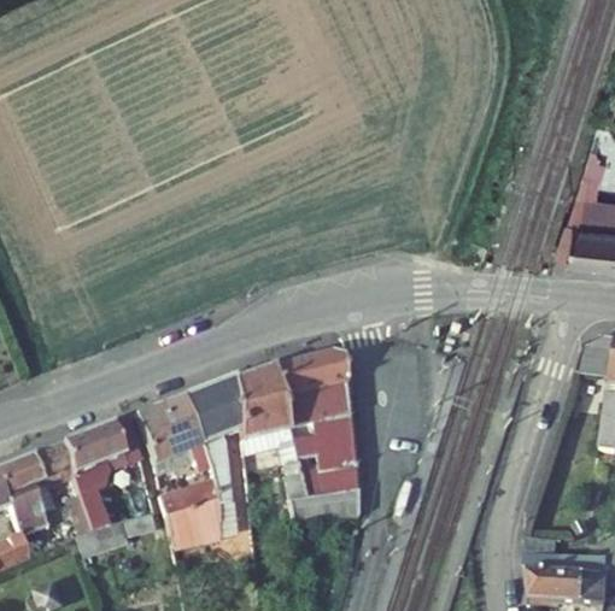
[(587,170),(604,175),(607,176),(611,158),(603,156),(604,153),(601,145),(596,144),(587,170)]
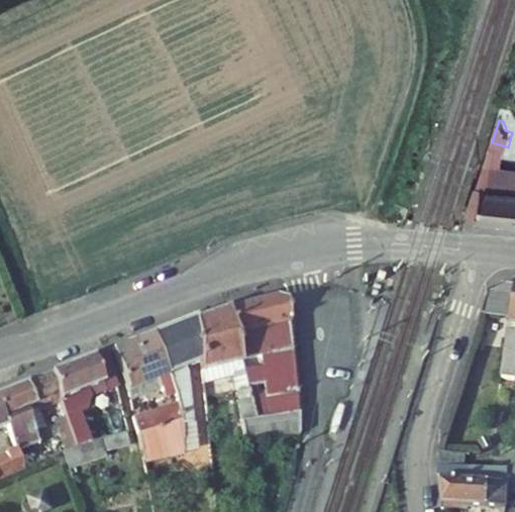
[(492,142),(471,210),(481,213),(481,216),(514,219),(514,168),(504,167),(506,146),(492,142)]
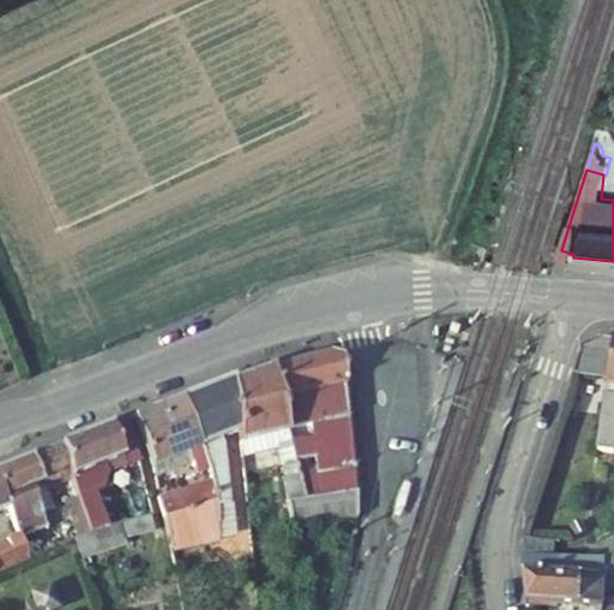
[(612,374),(613,361),(613,335),(600,333),(584,344),(576,369),(612,374)]
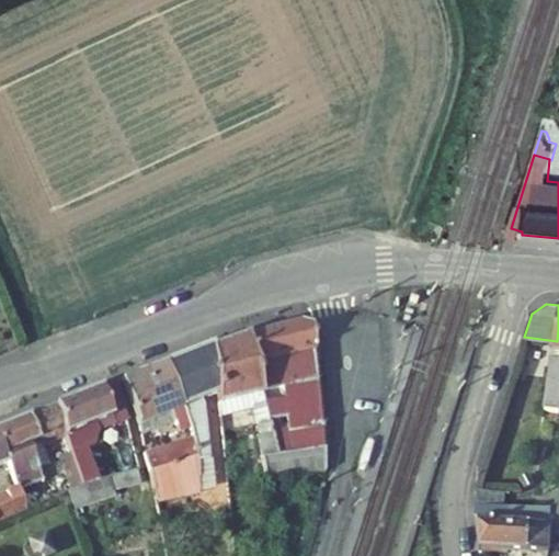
[(303,316),(250,330),(264,387),(267,399),(289,396),(287,386),(320,379),(314,319),(303,316)]
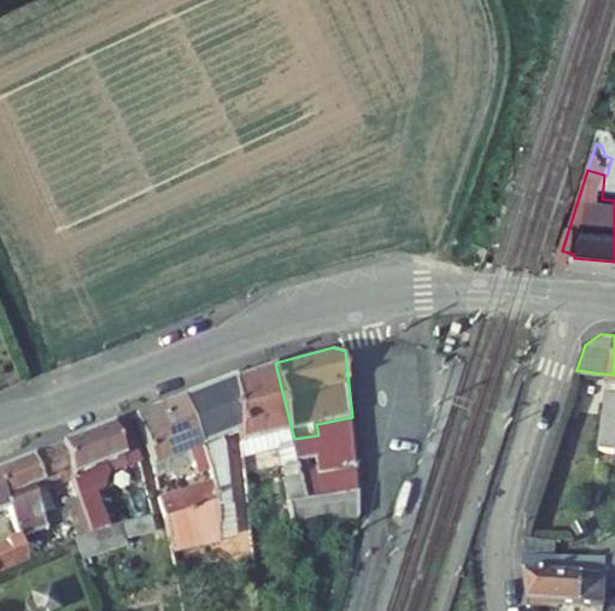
[(242,438),(291,426),(275,363),(235,376),(241,427),(242,438)]
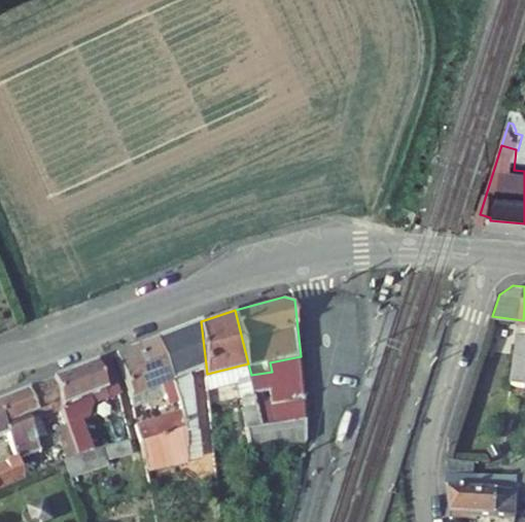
[(201,319),(158,336),(181,396),(183,407),(186,423),(187,429),(198,427),(191,376),(190,371),(206,364),(201,321),(201,319)]
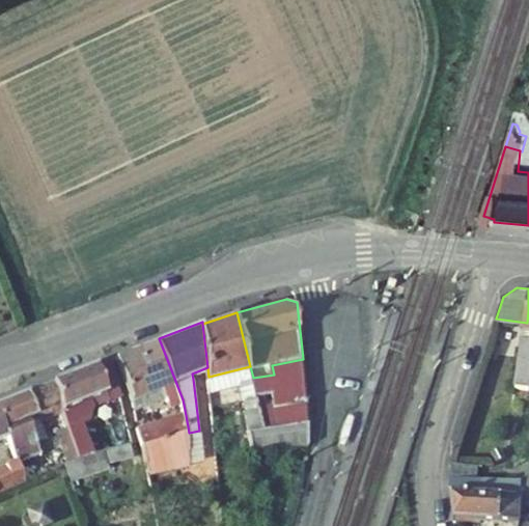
[(528,331),(525,331),(518,385),(528,386),(528,331)]
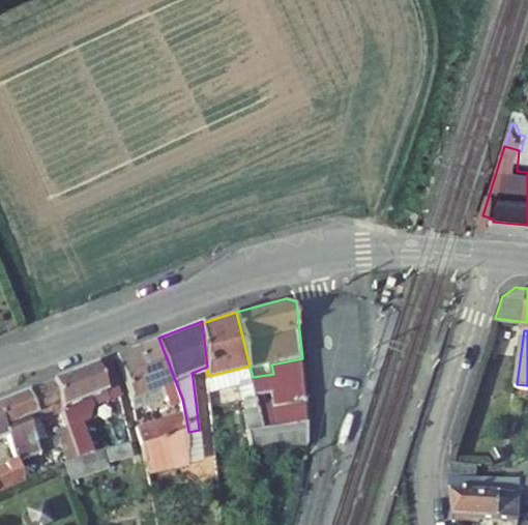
[(158,338),(117,353),(133,396),(164,383),(168,395),(169,398),(174,396),(176,401),(182,399),(158,338)]
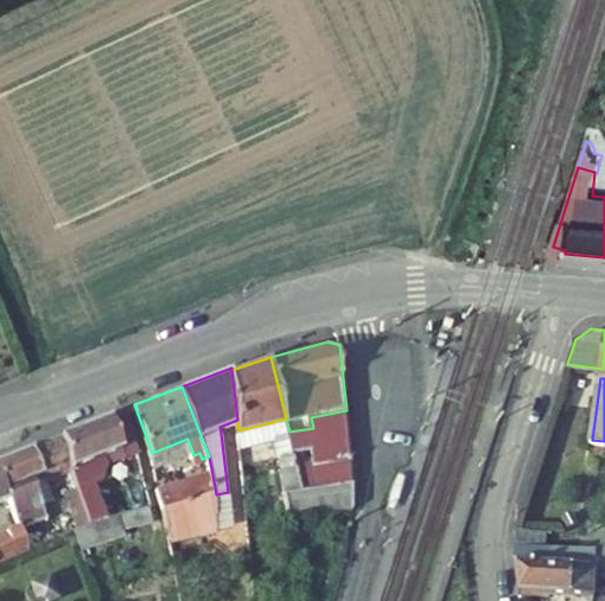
[(121,510),(123,510),(118,494),(109,497),(102,499),(95,480),(102,478),(109,459),(107,453),(123,446),(126,453),(139,447),(127,408),(61,433),(72,467),(78,485),(90,518),(121,510)]
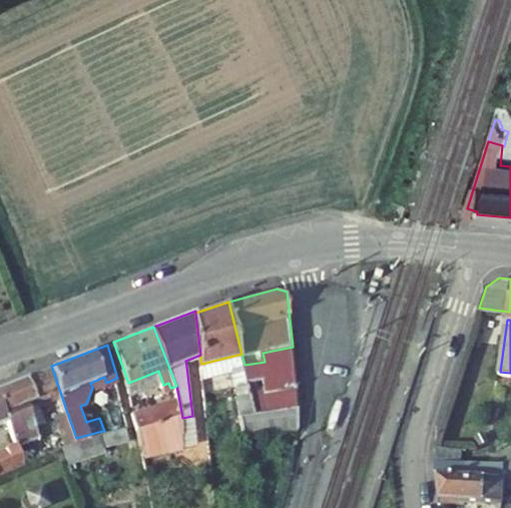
[(265,362),(244,365),(248,382),(256,411),(299,405),(293,347),(263,353),(265,362)]
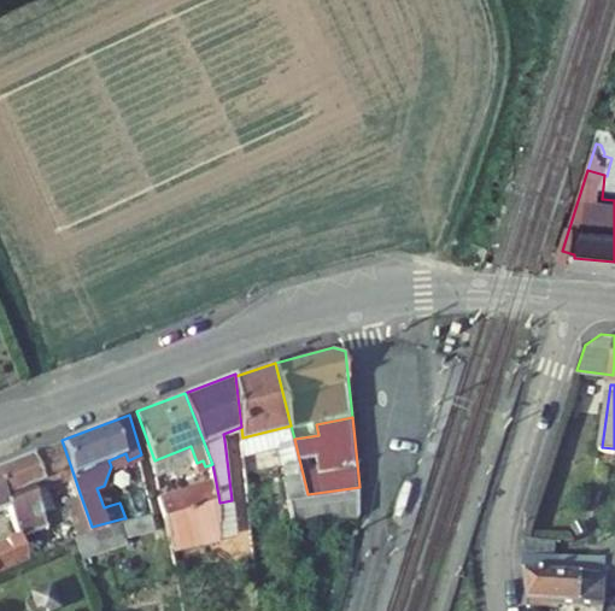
[(244,453),(279,445),(282,463),(299,459),(294,439),(291,426),(242,438),(244,453)]
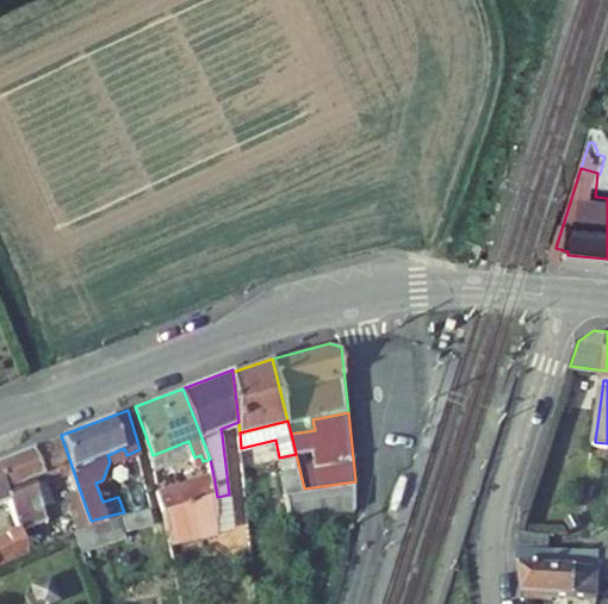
[(61,435),(35,446),(47,480),(48,479),(73,469),(61,435)]
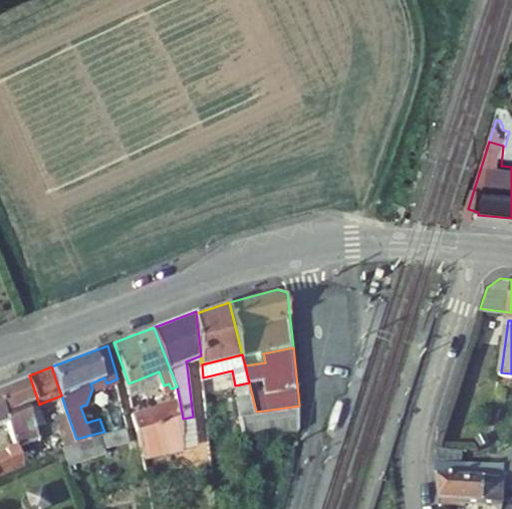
[(159,371),(129,384),(133,394),(163,383),(159,371)]
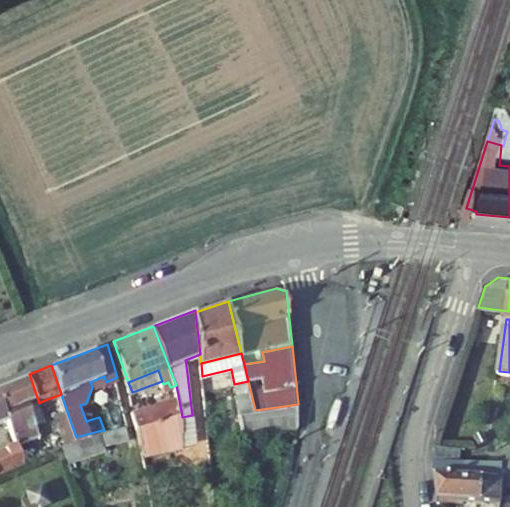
[(39,403),(29,374),(0,385),(0,396),(9,418),(17,439),(18,442),(41,433),(37,423),(47,419),(40,402),(39,403)]
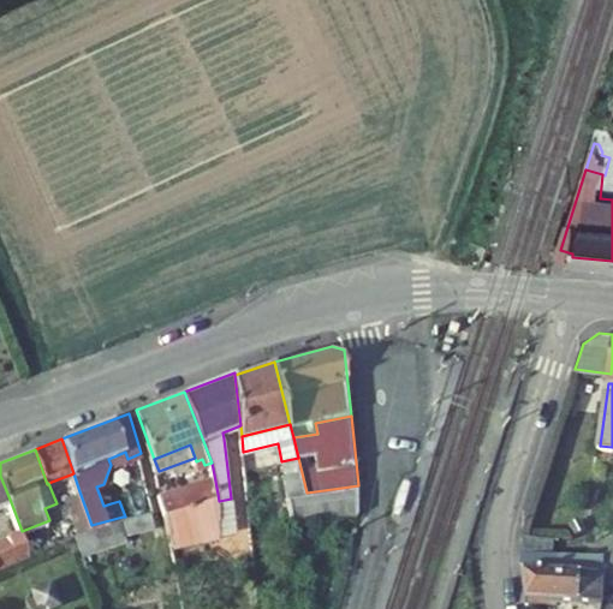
[(128,459),(125,452),(108,459),(111,465),(128,459)]
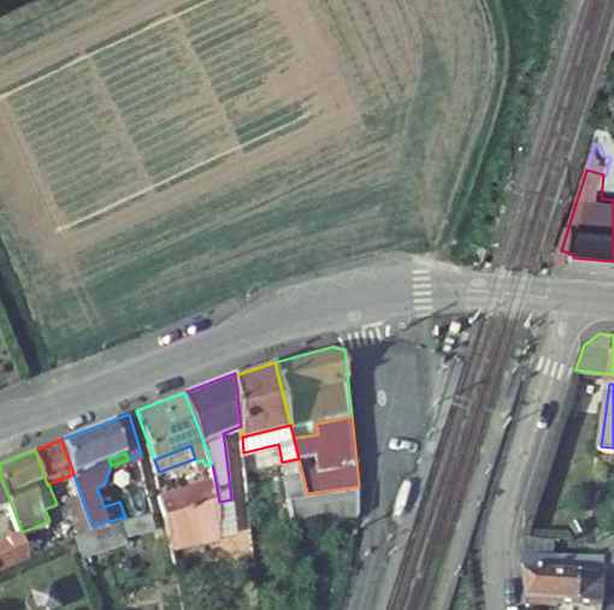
[(299,459),(282,462),(295,521),(359,513),(359,486),(307,493),(299,459)]
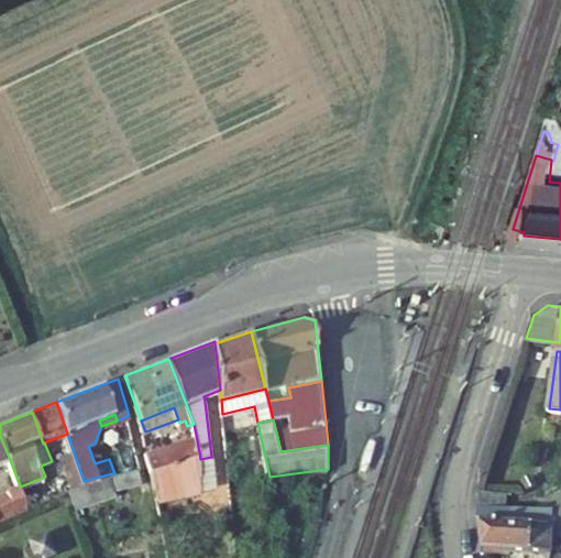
[(146,450),(152,468),(199,452),(196,435),(146,450)]
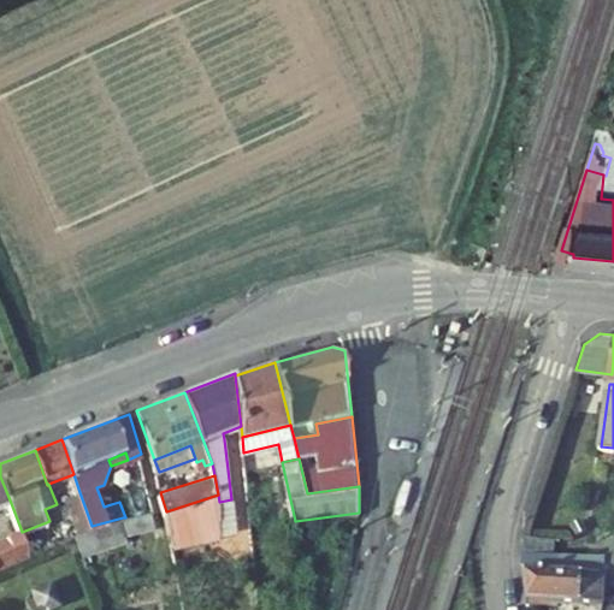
[(0,477),(0,507),(11,503),(0,477)]
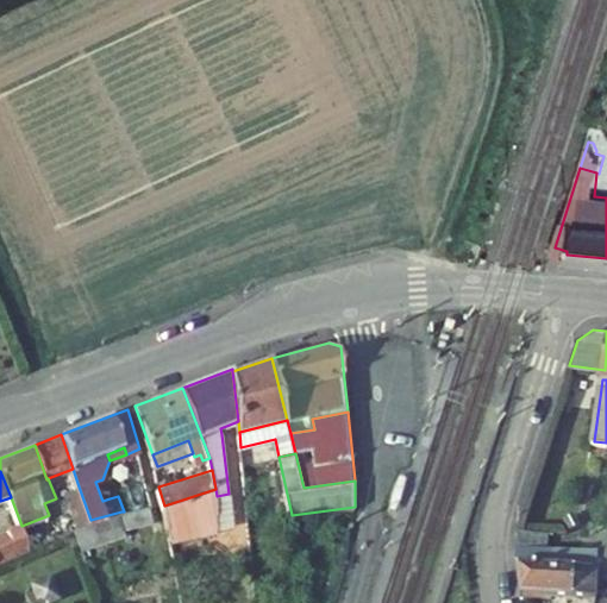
[(110,498),(102,479),(95,482),(102,501),(110,498)]
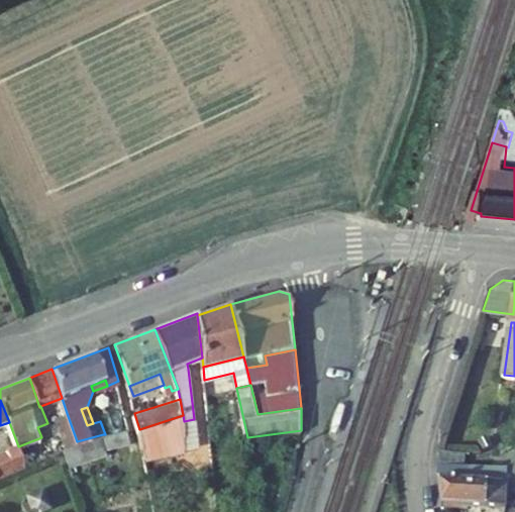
[(77,441),(67,413),(57,417),(67,446),(77,441)]
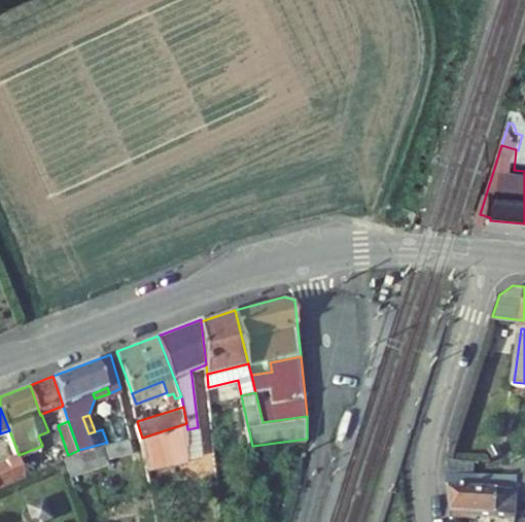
[(187,429),(186,423),(142,438),(148,465),(188,457),(187,429)]
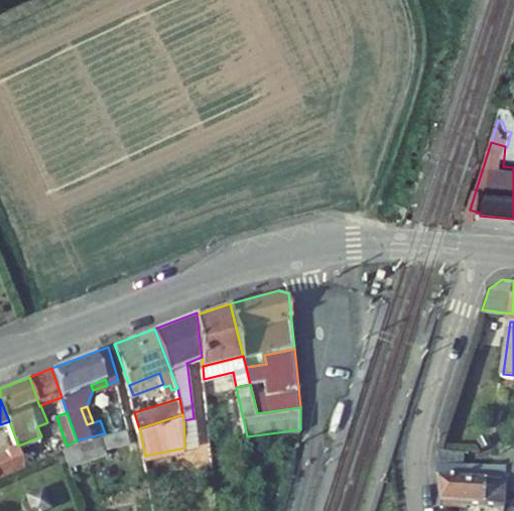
[(183,420),(184,448),(200,444),(197,418),(183,420)]
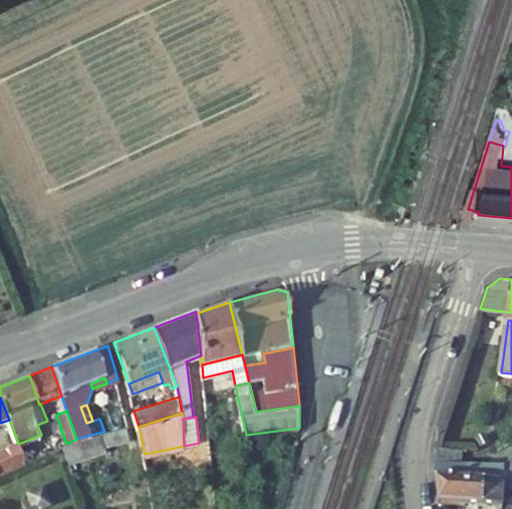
[(106,446),(131,439),(126,425),(104,432),(102,432),(106,446)]
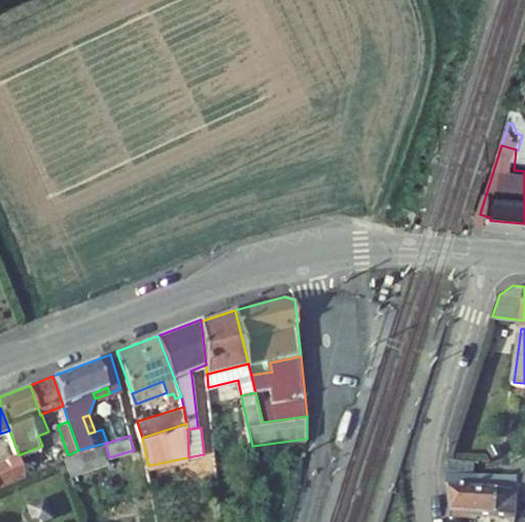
[(109,457),(105,443),(78,450),(84,468),(110,460),(109,457)]
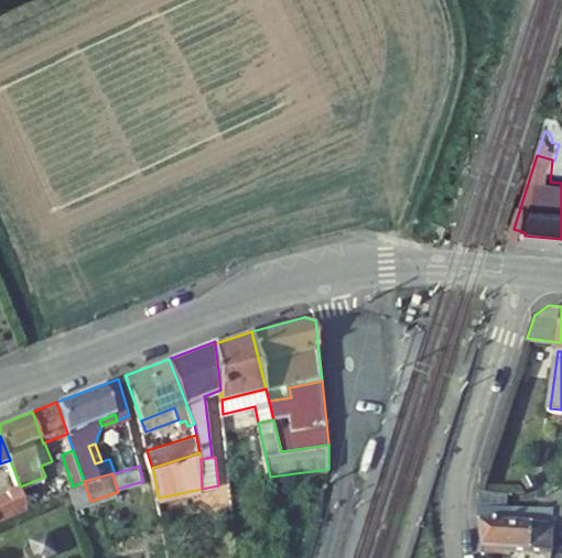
[(90,501),(84,481),(73,487),(69,488),(76,506),(90,501)]
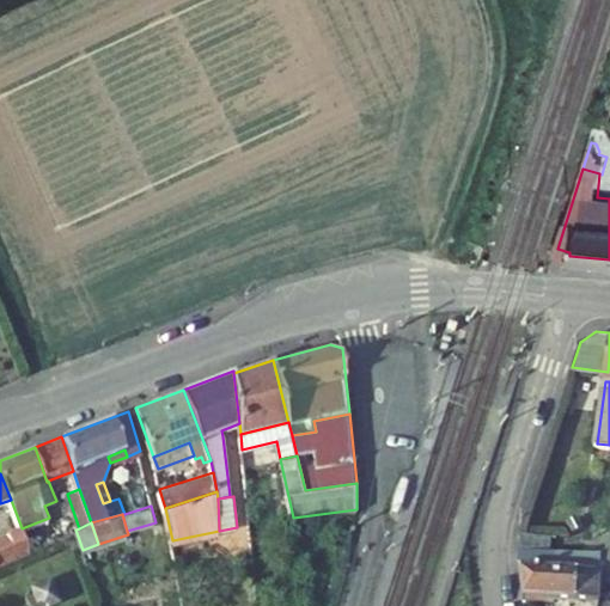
[(0,533),(0,563),(30,550),(22,528),(20,525),(0,533)]
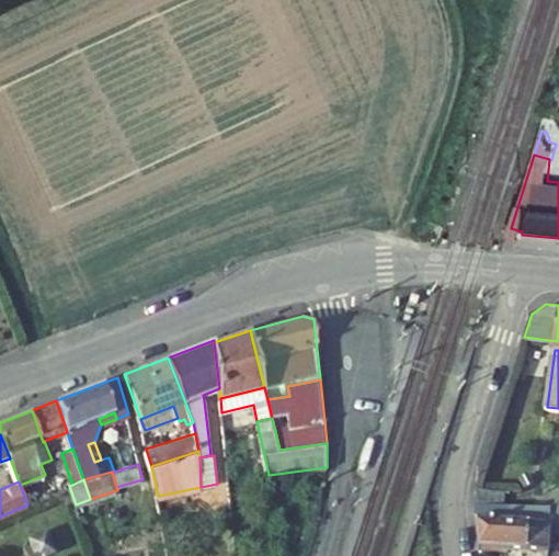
[(478,503),(505,505),(508,489),(479,488),(478,503)]
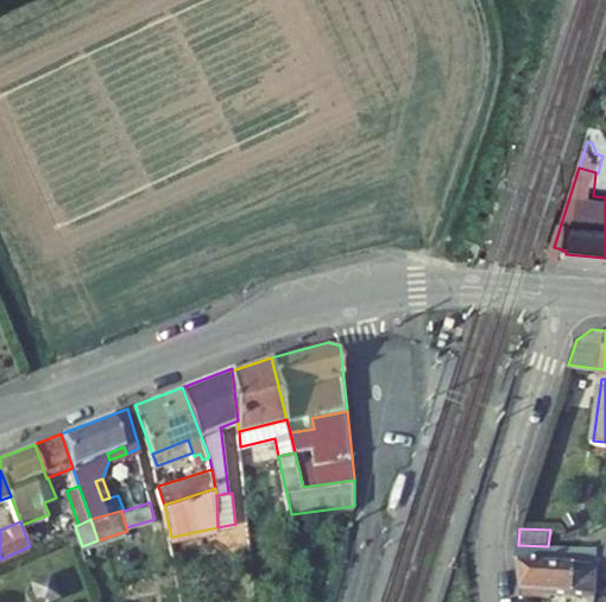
[(518,545),(523,591),(598,595),(599,574),(605,575),(605,558),(600,557),(601,549),(548,546),(518,545)]
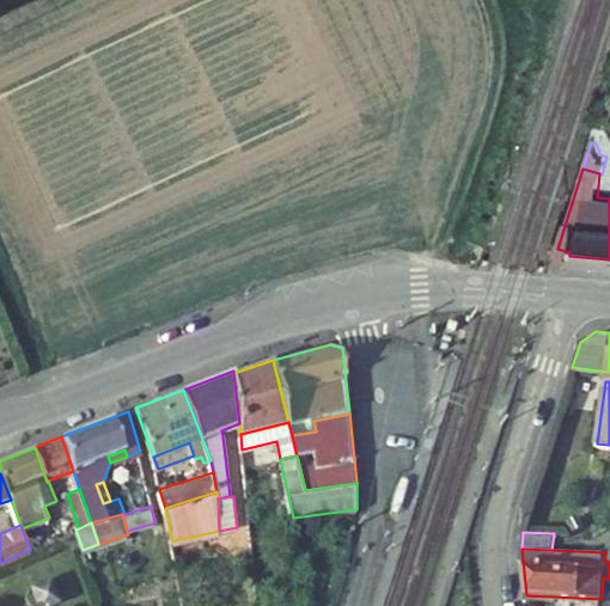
All buildings are outlined.
